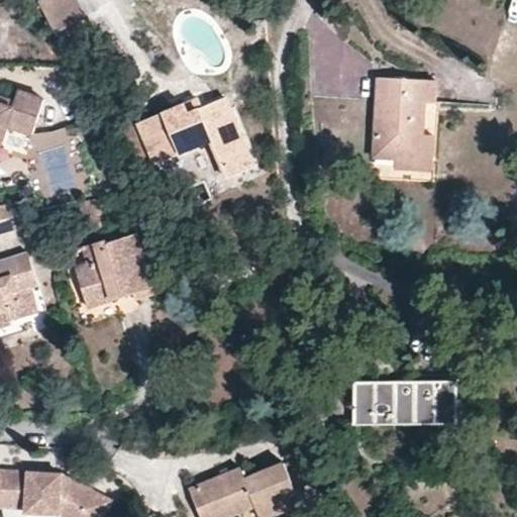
[(73,0),(38,0),(36,2),(53,33),(76,22),(70,10),(77,7),(73,0)]
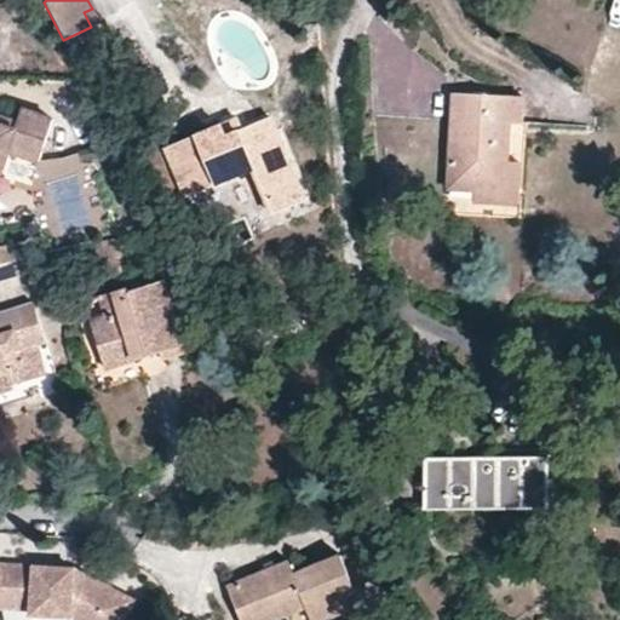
[(84,12),(91,27),(99,22),(92,9),(84,12)]
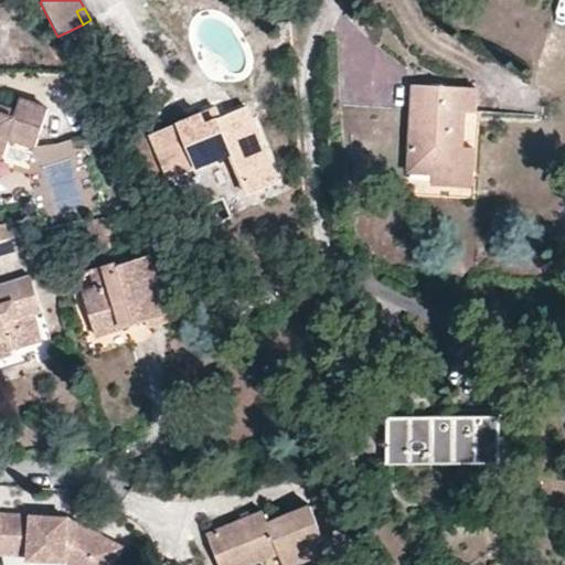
[(460,176),(464,148),(465,114),(475,113),(475,91),(413,86),(408,174),(430,174),(460,176)]
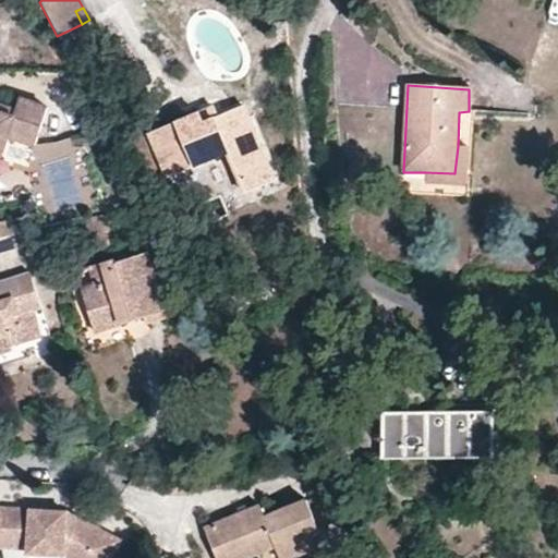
[(202,124),(217,118),(213,106),(197,112),(202,124)]
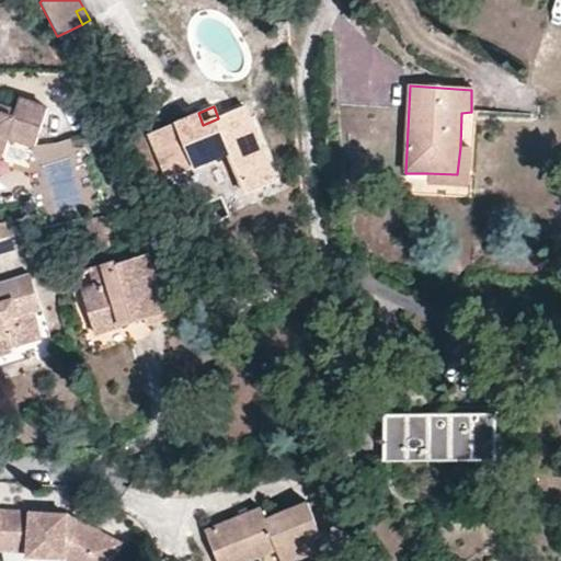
[(14,126),(0,122),(0,163),(2,164),(9,144),(37,152),(48,116),(20,107),(18,117),(14,126)]
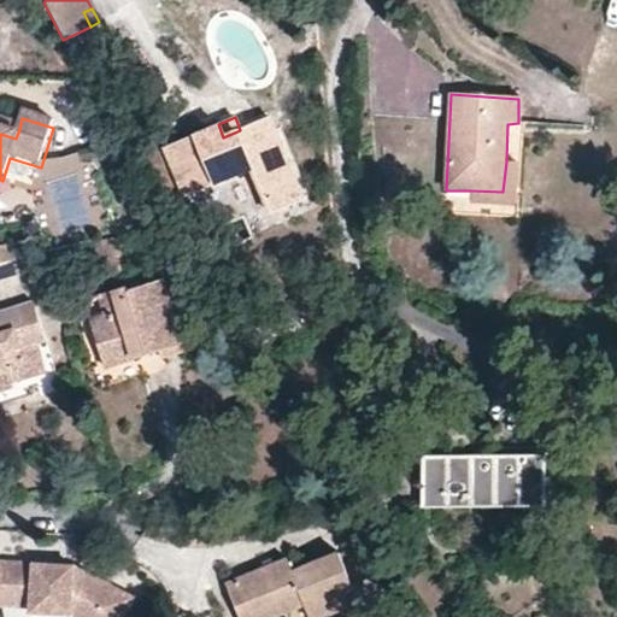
[(269,215),(304,199),(269,119),(240,130),(223,137),(218,124),(163,147),(183,197),(248,170),(269,215)]
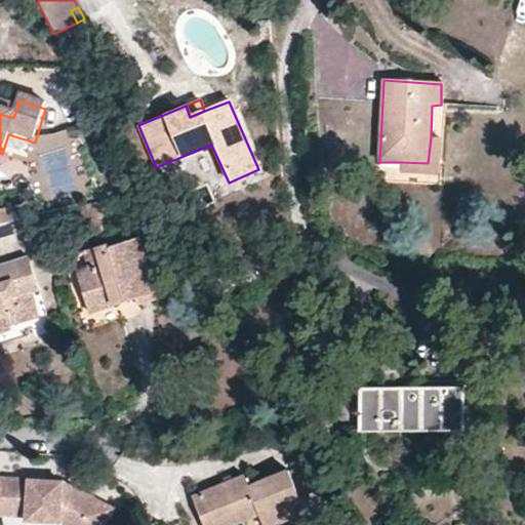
[(0,104),(0,114),(13,118),(16,110),(0,104)]
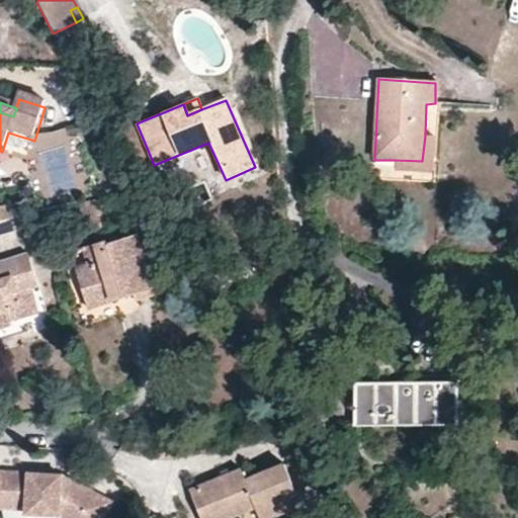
[(395,172),(432,173),(434,137),(425,136),(422,161),(395,160),(395,172)]
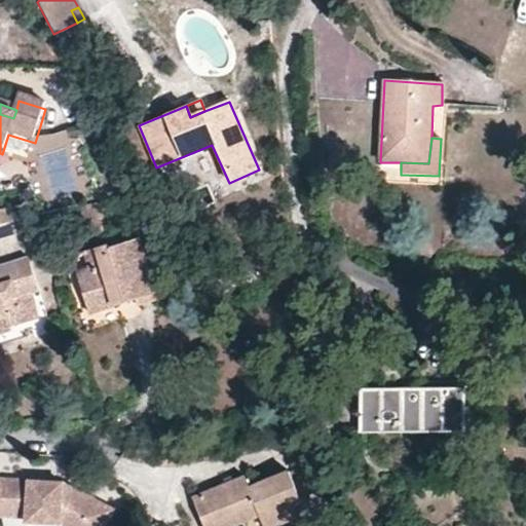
[(80,233),(102,230),(97,203),(76,207),(80,233)]
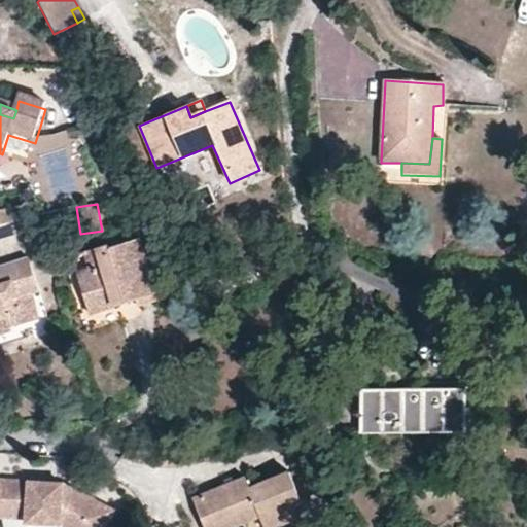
[(7,209),(0,210),(0,238),(15,233),(7,209)]
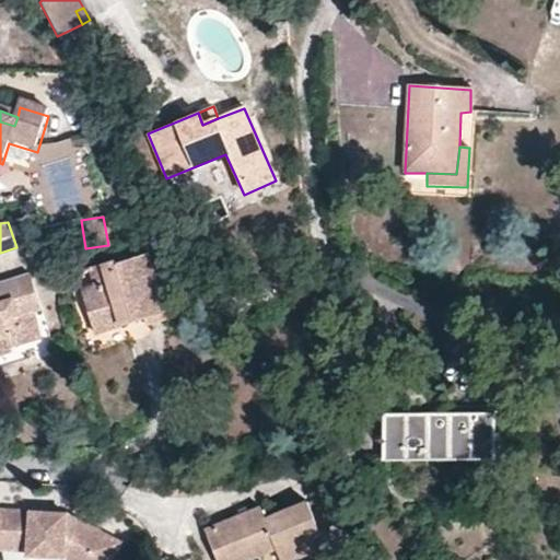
[(94,334),(136,319),(164,310),(162,303),(147,253),(114,265),(113,260),(89,268),(94,286),(80,290),(94,334)]
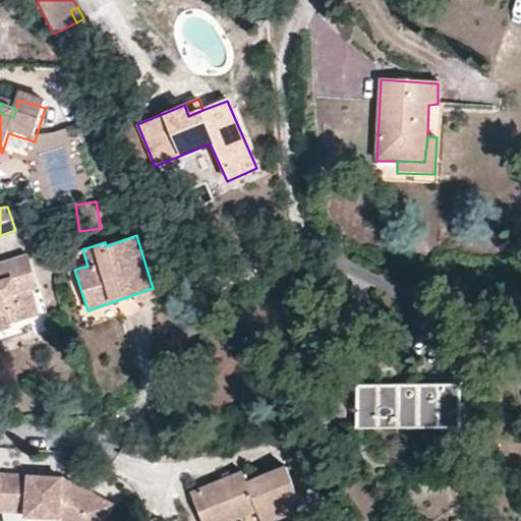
[(18,293),(29,290),(37,287),(25,255),(0,264),(0,342),(27,334),(22,319),(26,317),(18,293)]
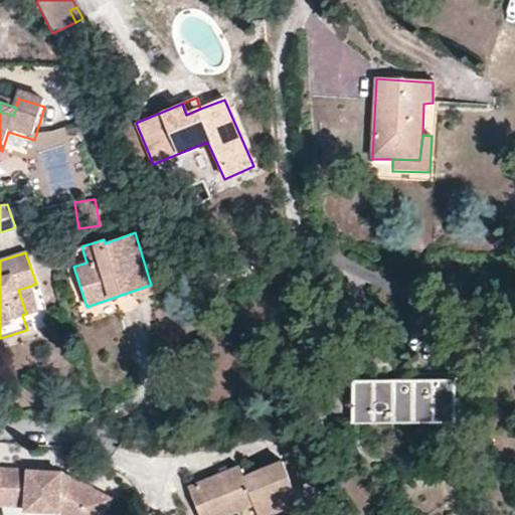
[(151,285),(125,294),(128,303),(163,291),(158,276),(149,279),(151,285)]
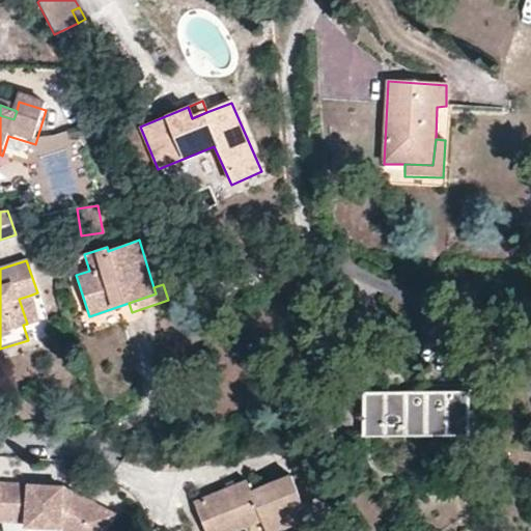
[(38,320),(29,296),(19,299),(27,324),(38,320)]
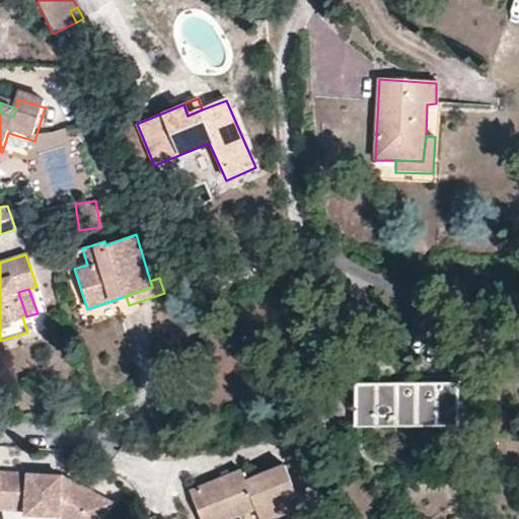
[(458,383),(400,384),(355,384),(355,427),(459,426),(458,383)]
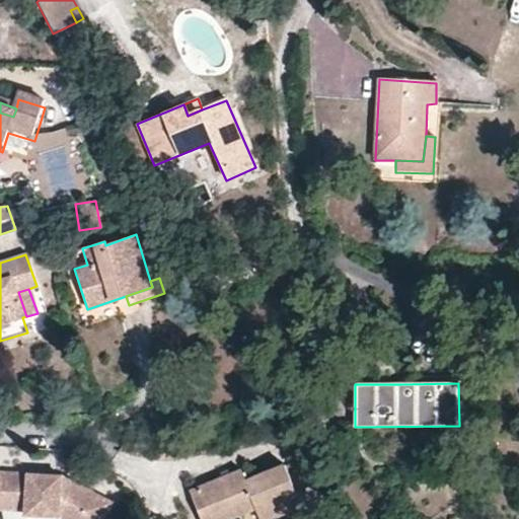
[(189,491),(200,518),(209,518),(235,509),(237,516),(254,510),(257,518),(268,518),(299,506),(281,465),(243,480),(239,470),(189,491)]
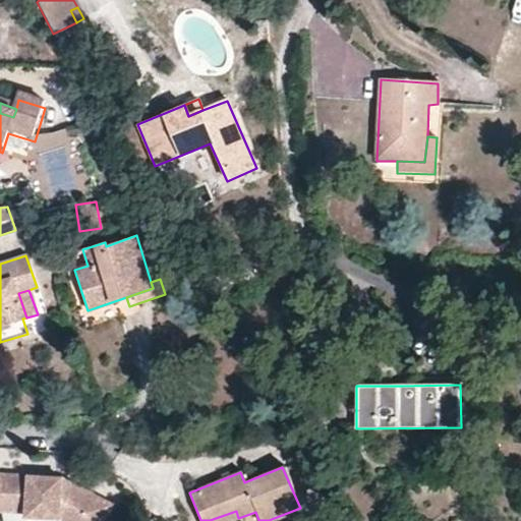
[(0,510),(30,513),(42,515),(42,519),(60,520),(61,520),(106,520),(114,508),(64,480),(64,485),(53,484),(53,479),(0,474),(0,510)]
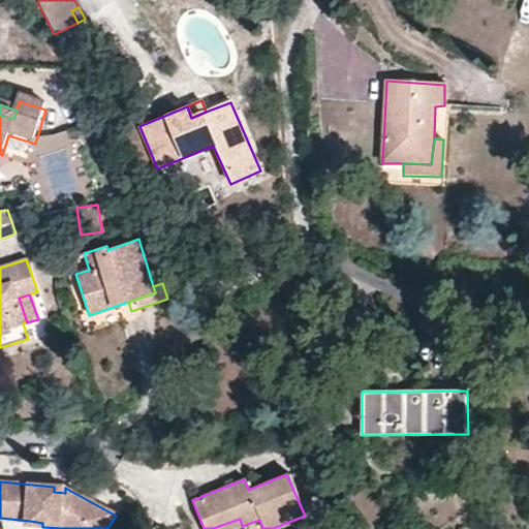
[(299,528),(309,525),(305,516),(273,528),(299,528)]
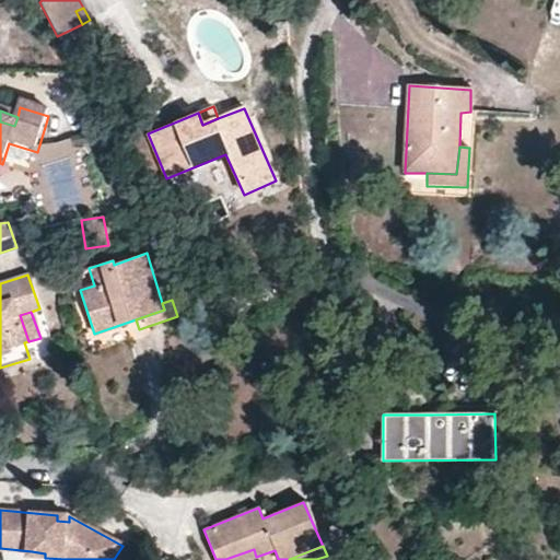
[(254,549),(225,559),(246,559),(256,557),(254,549)]
